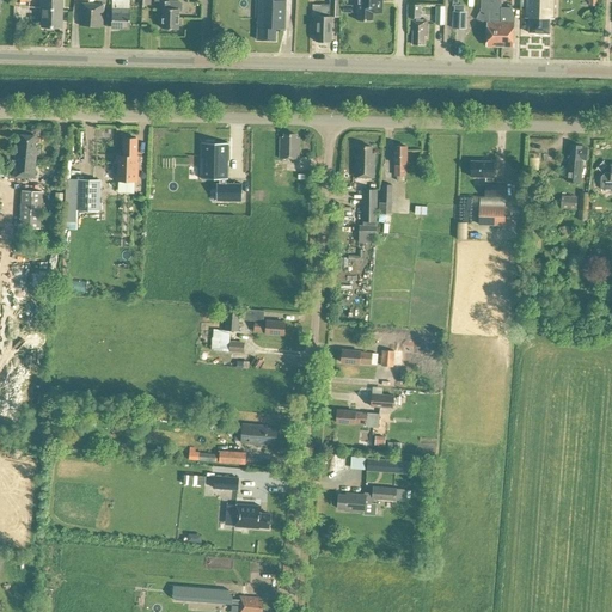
[(41,0),(41,13),(43,13),(42,28),(61,28),(61,0),(41,0)]
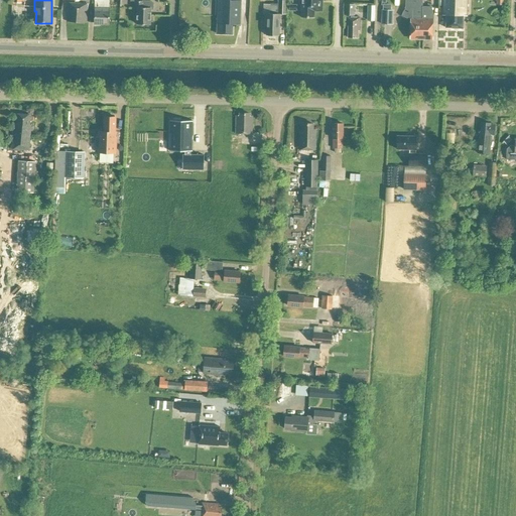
[(153,10),(153,3),(151,1),(143,1),(143,0),(130,0),(130,1),(135,1),(135,7),(137,7),(137,24),(150,24),(151,10),(153,10)]
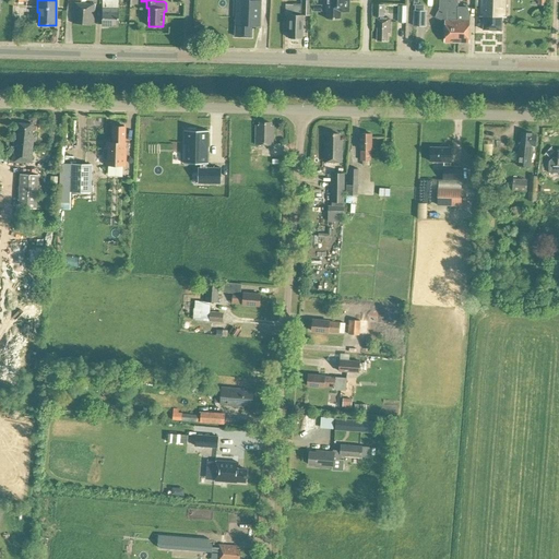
[(251,25),(260,25),(260,2),(253,1),(236,0),(235,37),(251,37),(251,25)]
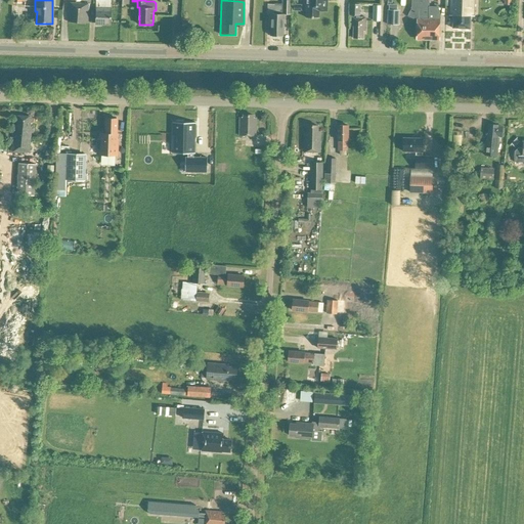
[(281,0),(281,4),(280,0),(274,0),(274,5),(266,5),(266,14),(270,14),(270,36),(284,36),(285,14),(291,14),(291,0),(281,0)]
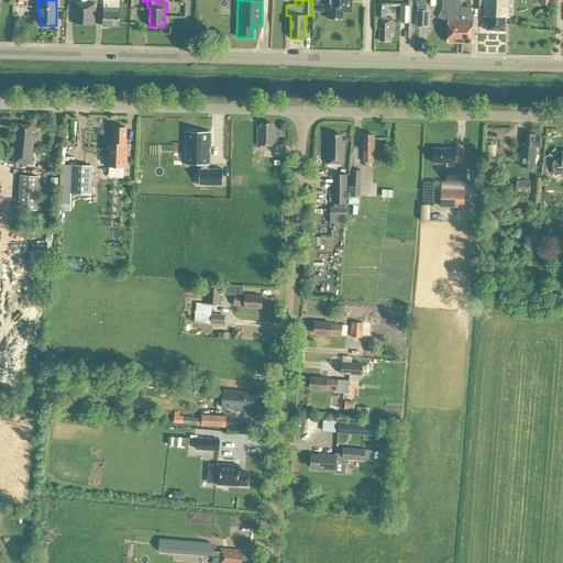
[(352,0),(327,0),(327,13),(328,13),(328,20),(343,20),(343,13),(352,13),(352,0)]
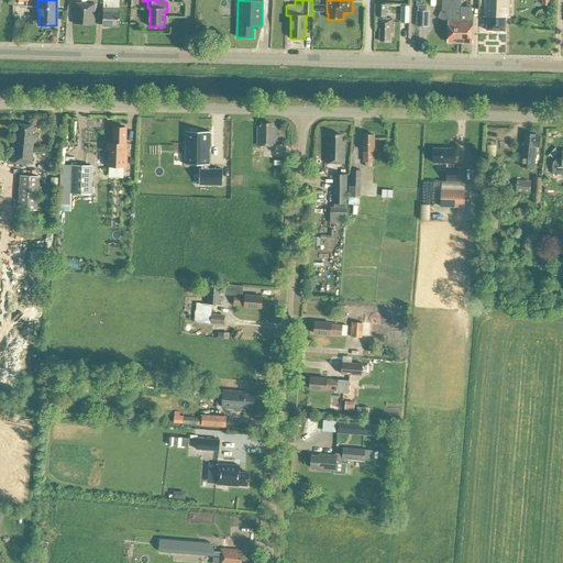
[(460,42),(461,7),(460,0),(442,0),(442,9),(438,18),(445,21),(448,23),(448,42),(450,42),(451,43),(454,43),(455,42),(460,42)]
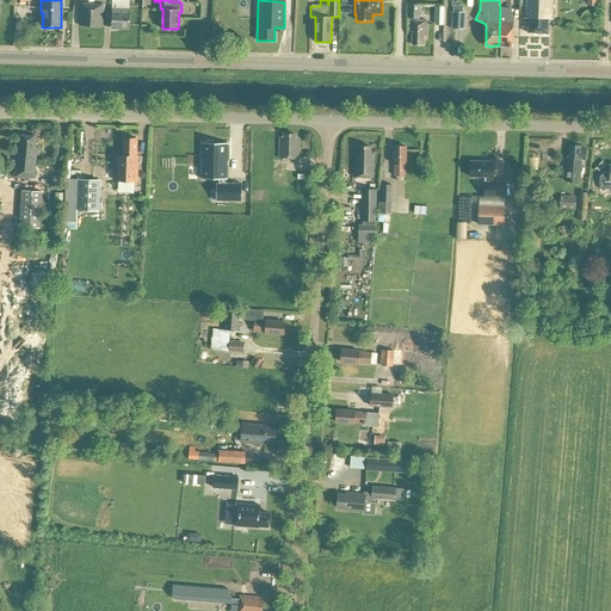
[(548,19),(553,19),(553,0),(524,0),(524,18),(528,18),(528,34),(548,34),(548,19)]
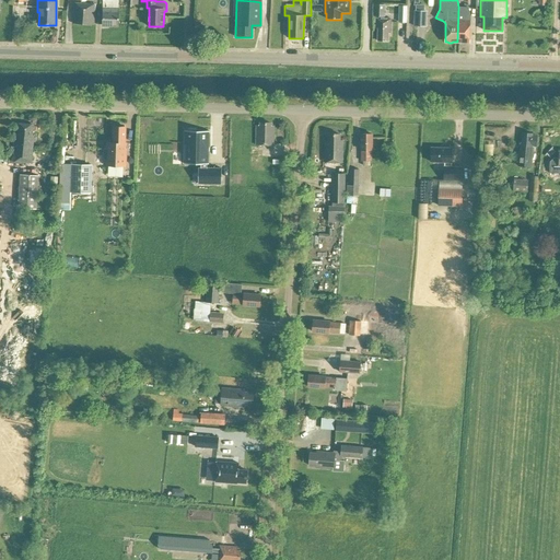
[(72,23),(93,25),(95,4),(74,3),(72,23)]
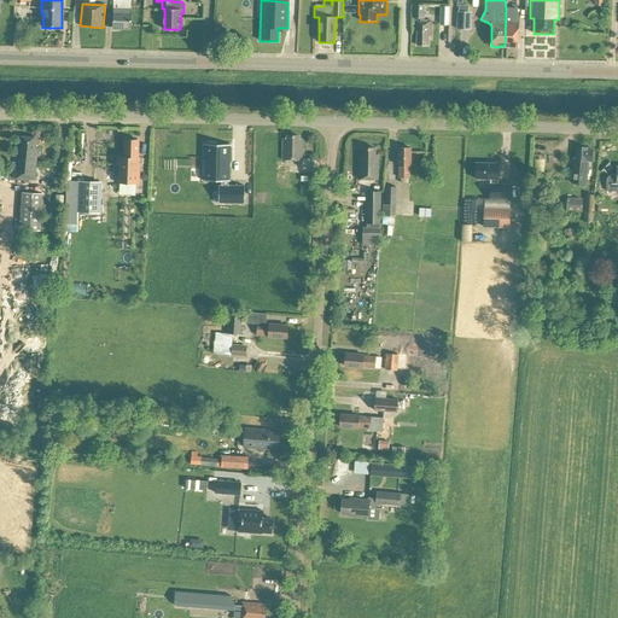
[(424,5),(414,5),(413,17),(424,18),(424,5)]
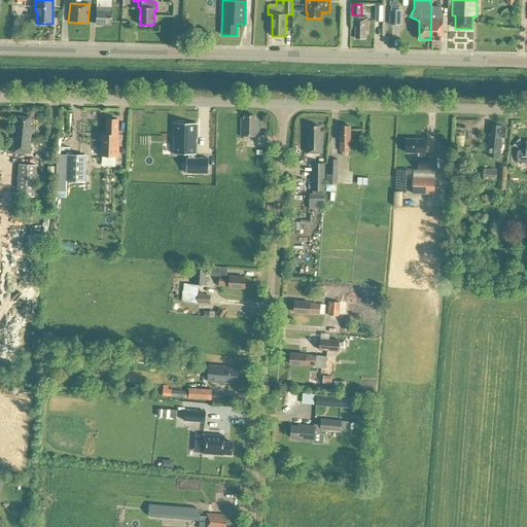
[(389,10),(389,26),(401,26),(402,10),(399,10),(399,5),(391,4),(391,10),(389,10)]
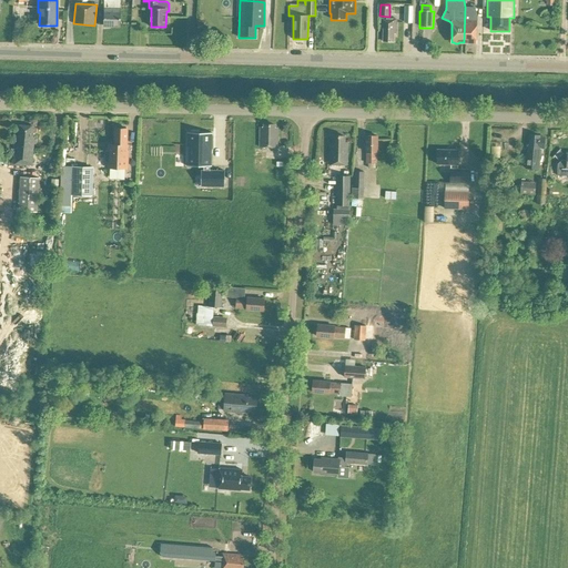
[(476,42),(477,13),(475,7),(465,7),(464,42),(468,42),(469,43),(473,44),(474,42),(476,42)]
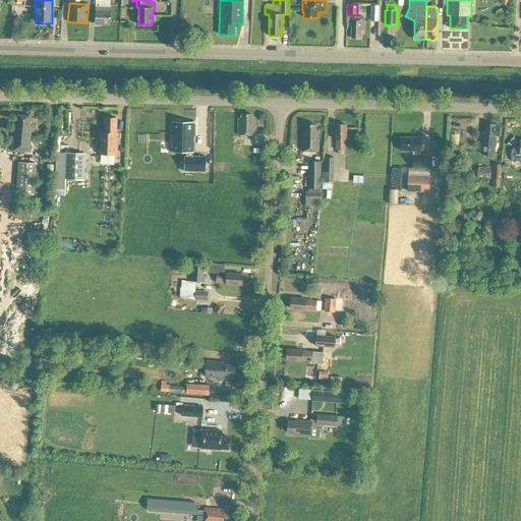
[(96,23),(110,23),(110,7),(96,7),(96,23)]
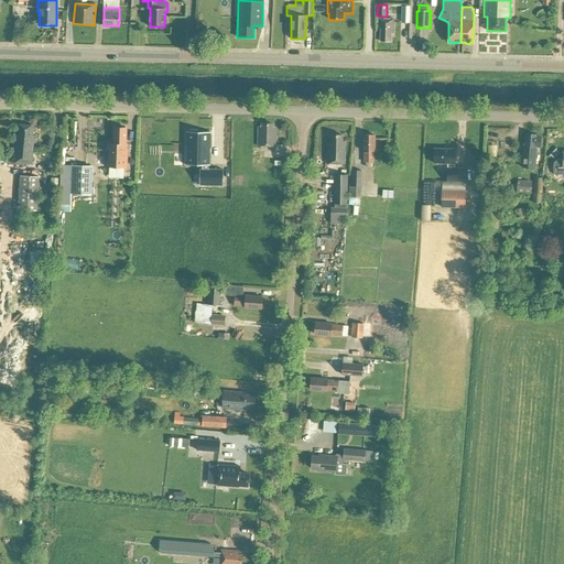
[(391,34),(393,34),(393,19),(378,19),(378,29),(380,29),(380,41),(390,42),(391,34)]
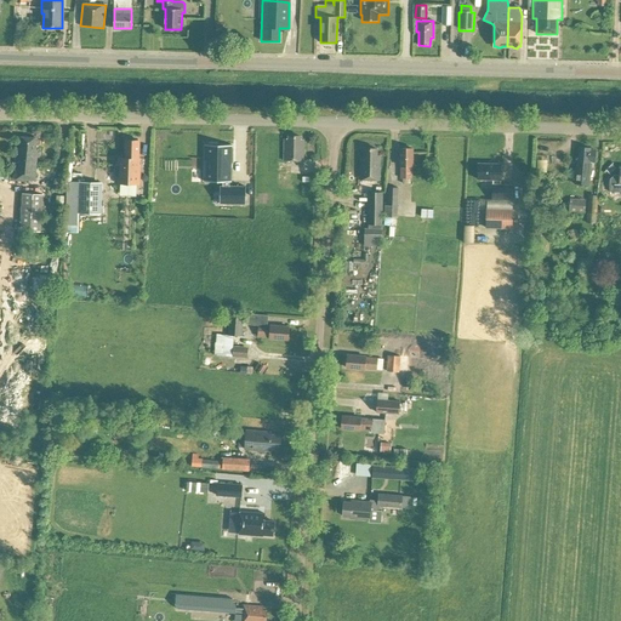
[(284,161),(303,161),(305,141),(300,140),(300,137),(288,136),(288,140),(284,140),(284,161)]
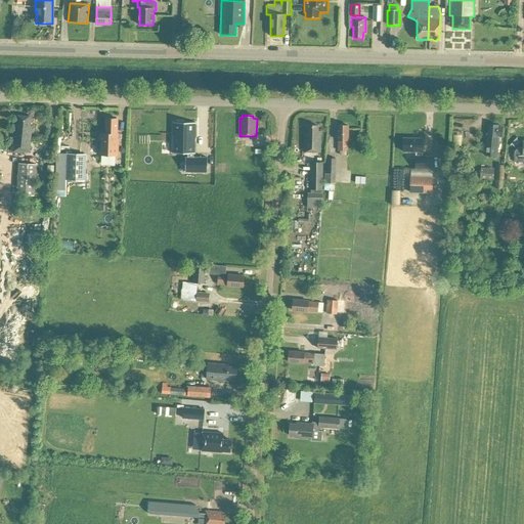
[(11,151),(30,153),(32,127),(31,127),(32,117),(16,116),(16,127),(13,126),(11,151)]
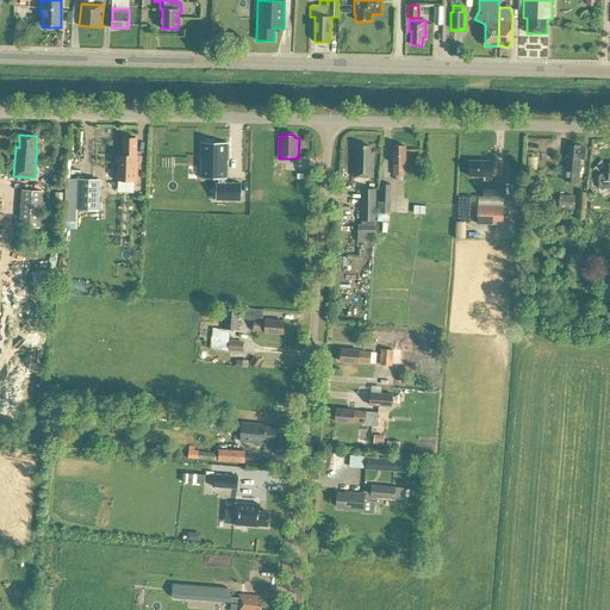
[(137,181),(138,156),(136,156),(136,138),(124,138),(124,156),(117,156),(117,162),(113,162),(112,174),(116,174),(116,180),(137,181)]
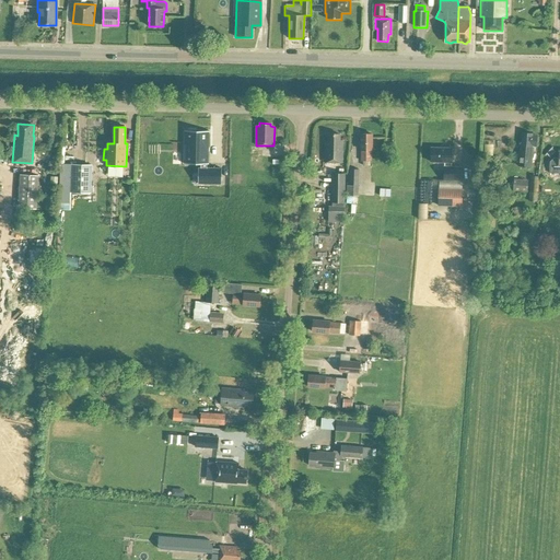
[(208,166),(209,128),(186,128),(186,142),(188,142),(188,161),(201,162),(201,166),(199,166),(199,182),(222,182),(222,166),(208,166)]
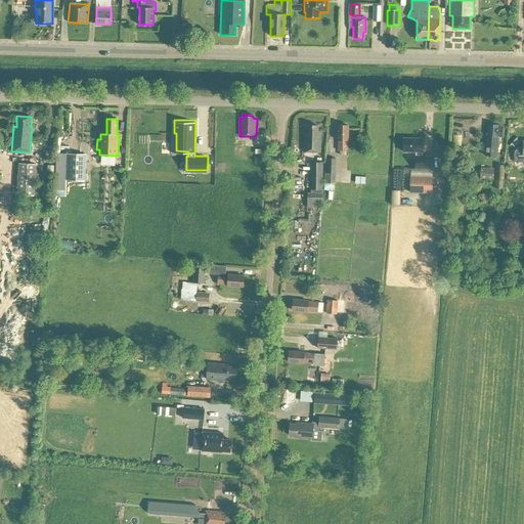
[(489,124),(487,142),(486,142),(485,156),(496,157),(498,143),(499,137),(501,137),(503,127),(497,126),(497,125),(489,124)]
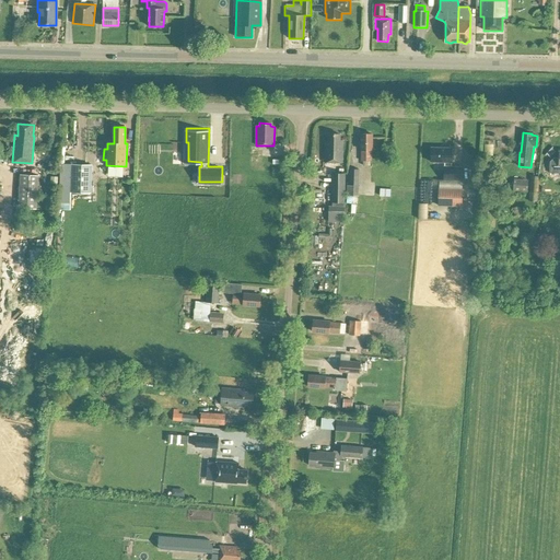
[(340,140),(340,135),(328,135),(328,142),(325,142),(325,163),(342,163),(342,141),(340,140)]
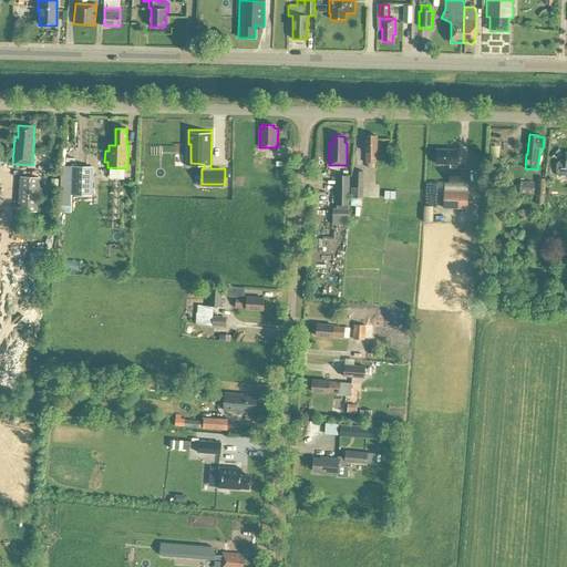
[(375,152),(377,136),(366,136),(366,152),(366,163),(375,163),(375,152)]
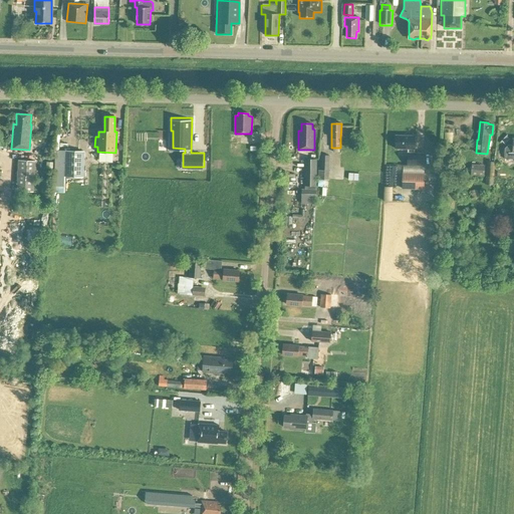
[(414,154),(415,150),(415,137),(396,136),(396,149),(408,149),(408,166),(424,166),(424,154),(414,154)]
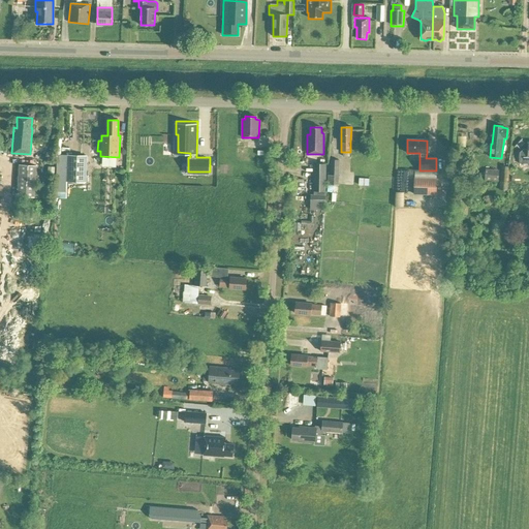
[(528,143),(527,150),(523,150),(520,153),(520,163),(528,163),(528,143)]
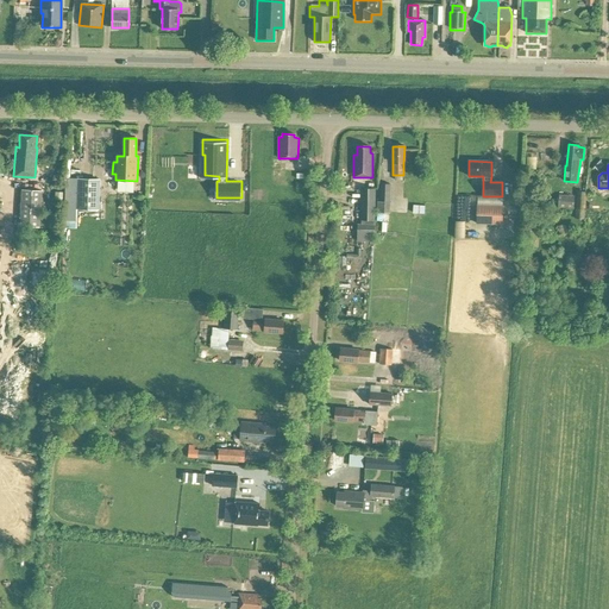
[(100,180),(76,179),(76,209),(99,211),(100,180)]
